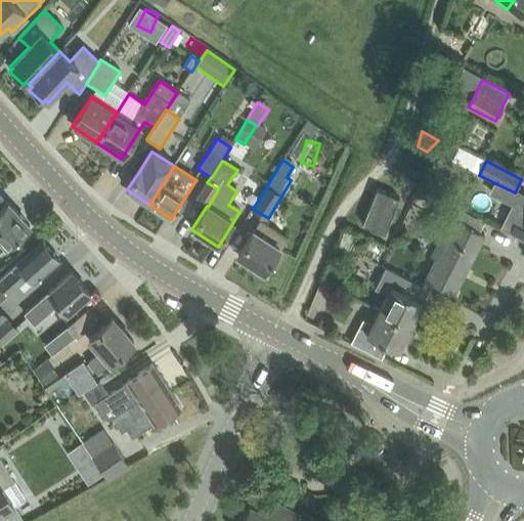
[(495,183),(490,193),(513,205),(500,229),(523,241),(523,194),(516,190),(515,192),(495,183)]
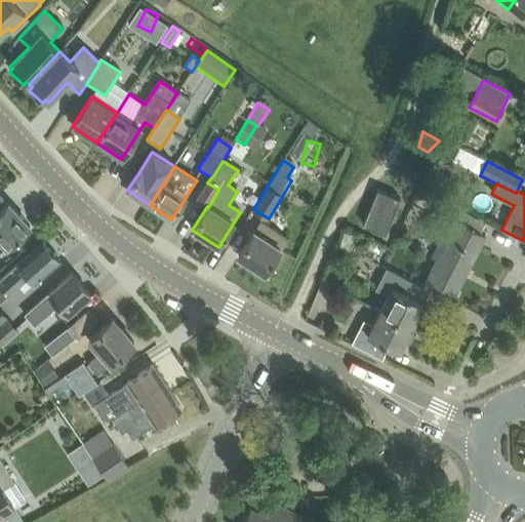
[(377,191),(363,227),(386,236),(400,200),(377,191)]
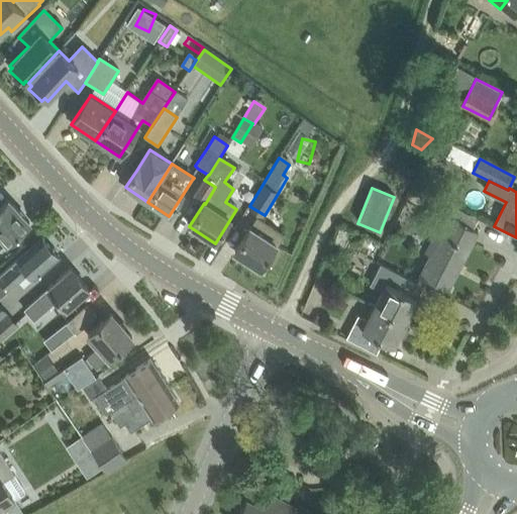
[(0,249),(29,223),(8,201),(0,208),(0,249)]
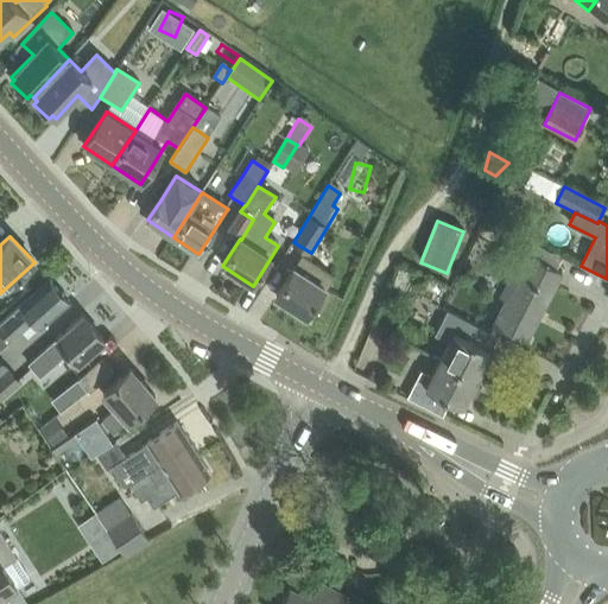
[(506,302),(489,334),(498,338),(501,330),(526,342),(562,273),(540,262),(524,253),(517,268),(521,272),(506,302)]
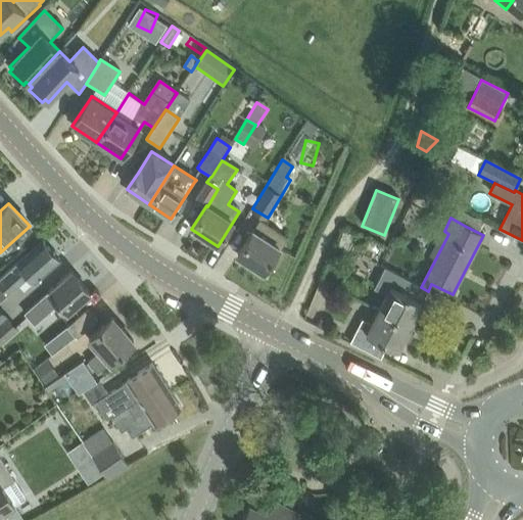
[(248,239),(237,255),(263,273),(269,264),(277,268),(286,253),(280,249),(287,239),(270,228),(259,221),(248,239)]
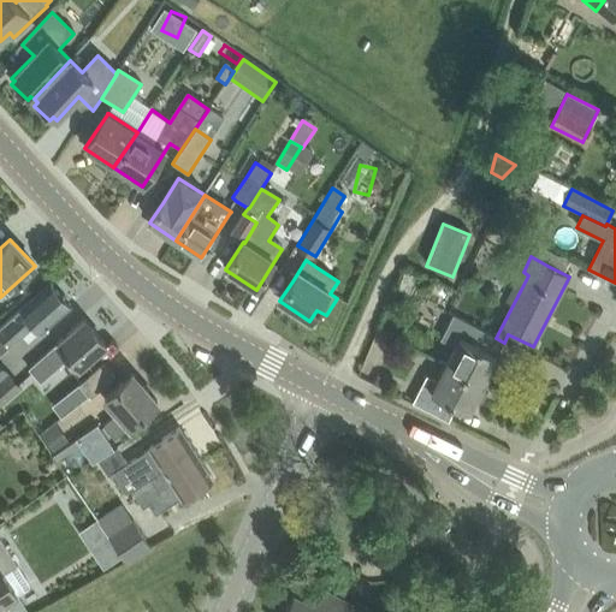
[(404,275),(398,292),(409,297),(416,279),(404,275)]
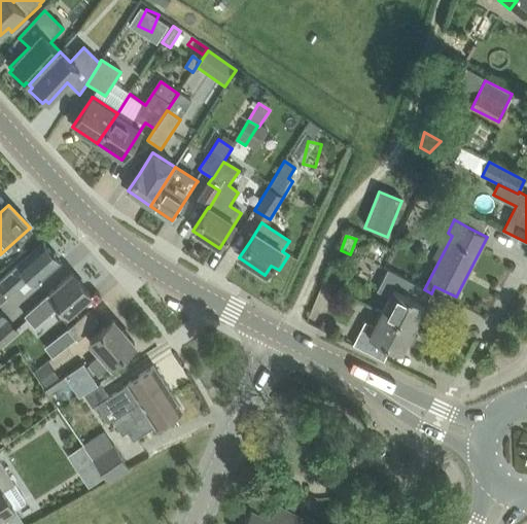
[(0,303),(28,279),(34,285),(44,276),(60,263),(43,244),(28,257),(0,281),(0,303)]
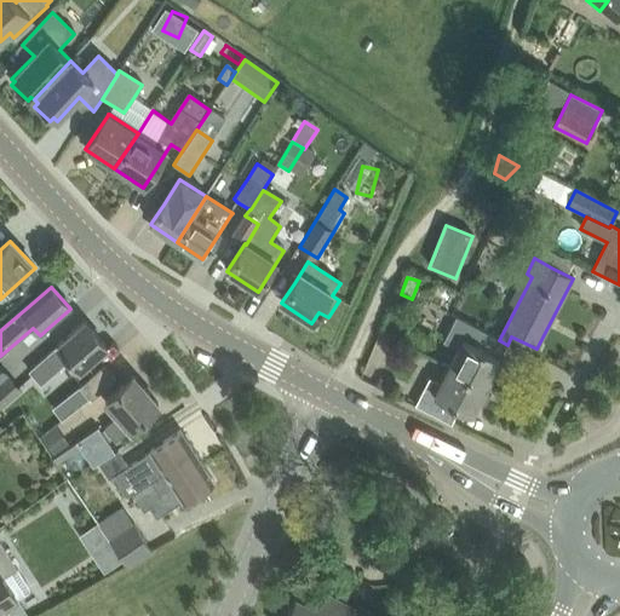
[(445,343),(443,345),(446,346),(458,352),(449,368),(449,369),(486,389),(498,364),(507,345),(499,340),(455,318),(446,340),(445,343)]
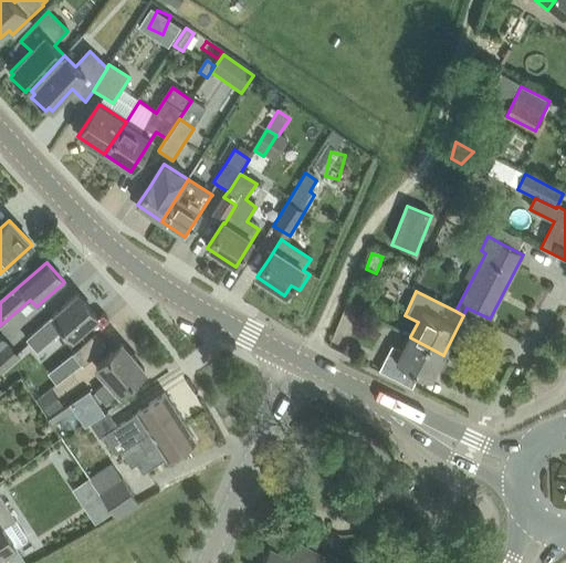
[(73,339),(80,332),(96,318),(77,295),(27,340),(38,352),(64,329),(73,339)]
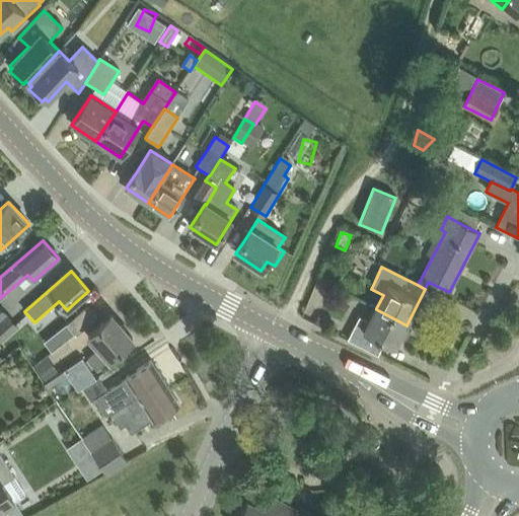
[(312,316),(327,322),(340,292),(324,286),(312,316)]
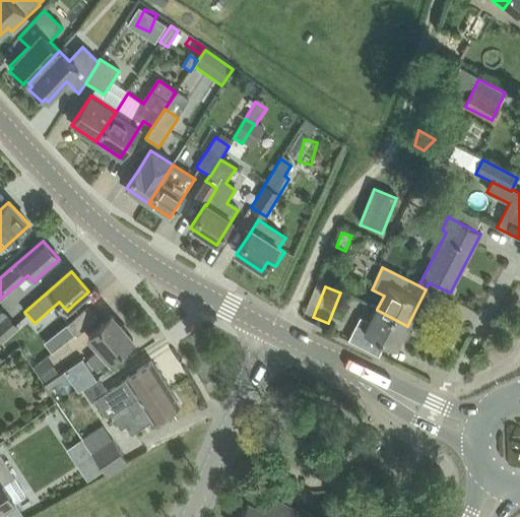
[(76,337),(96,320),(87,309),(67,326),(76,337)]
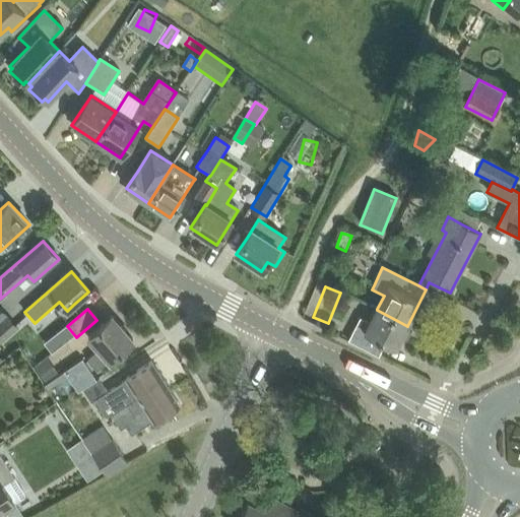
[(358,323),(348,341),(379,358),(385,344),(395,349),(399,341),(404,341),(409,332),(406,327),(407,326),(377,310),(370,324),(360,319),(358,323)]
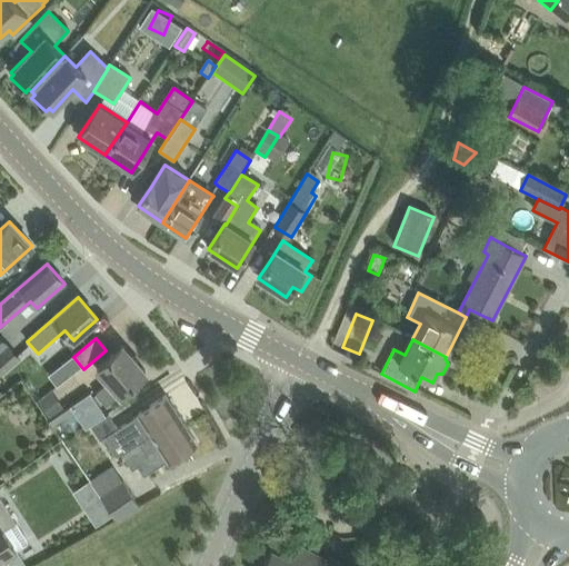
[(0,351),(0,376),(18,361),(6,347),(0,351)]
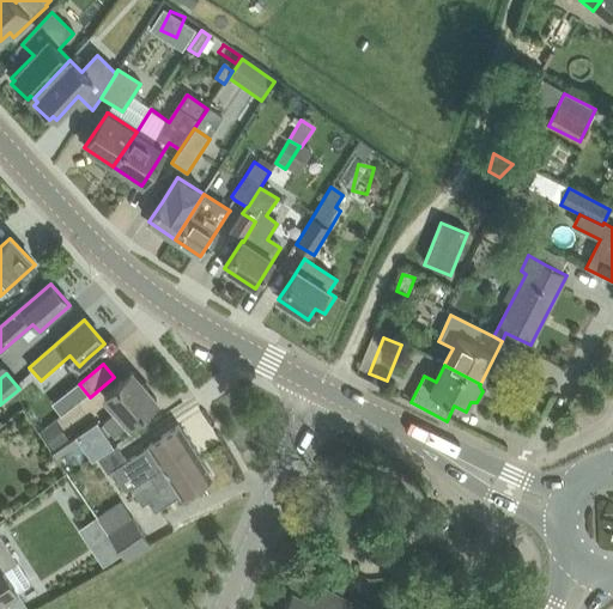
[(114,439),(139,418),(156,402),(132,373),(103,399),(116,414),(103,426),(114,439)]
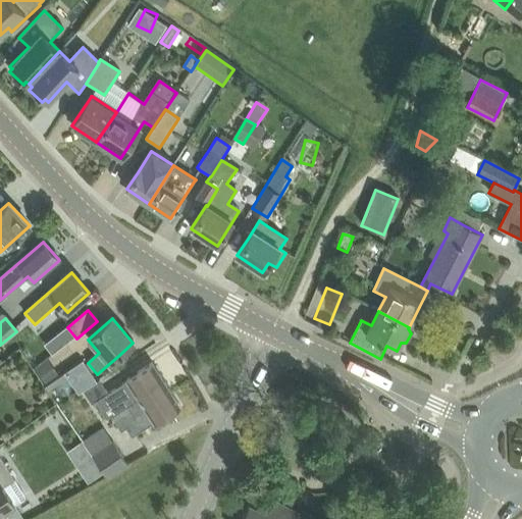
[(320,320),(316,327),(325,331),(328,324),(320,320)]
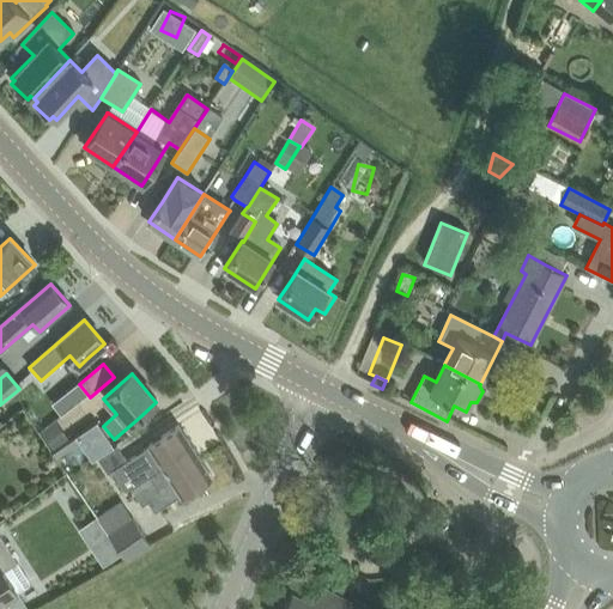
[(78,384),(66,393),(76,405),(86,395),(78,384)]
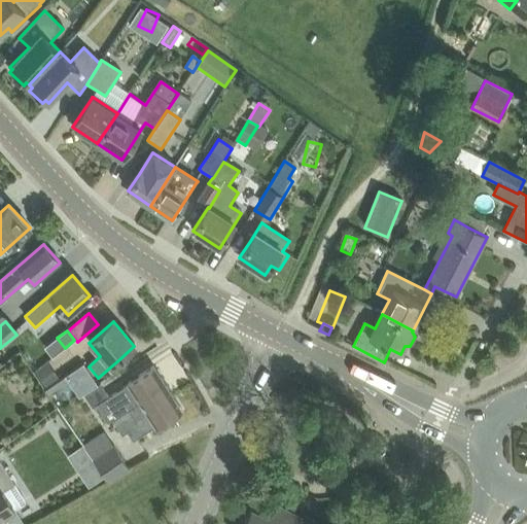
[(47,364),(36,373),(47,387),(59,379),(47,364)]
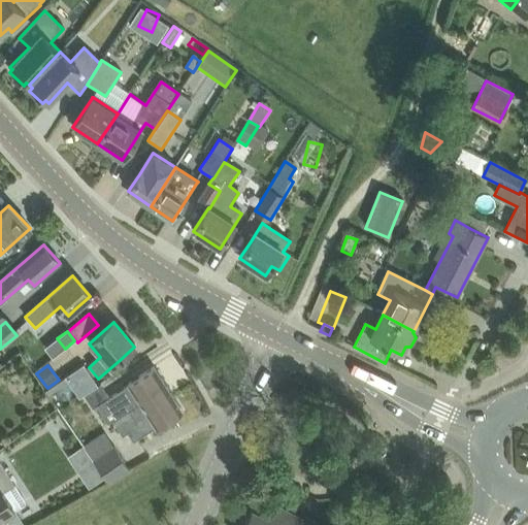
[(84,397),(98,387),(84,366),(65,379),(76,396),(79,399),(84,397)]
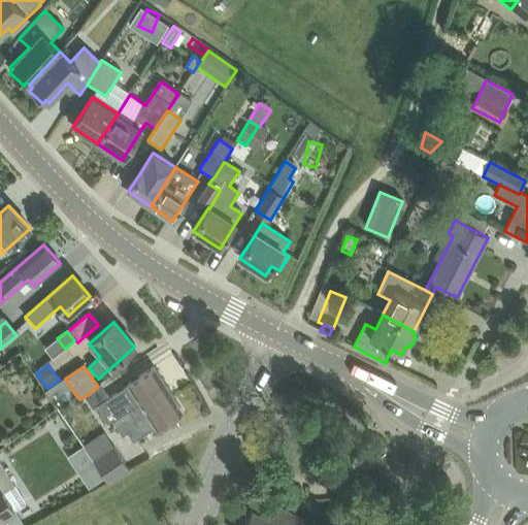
[(163,402),(170,397),(151,370),(128,387),(109,400),(100,385),(98,387),(84,397),(93,412),(97,408),(99,412),(109,426),(117,420),(156,393),(163,402)]
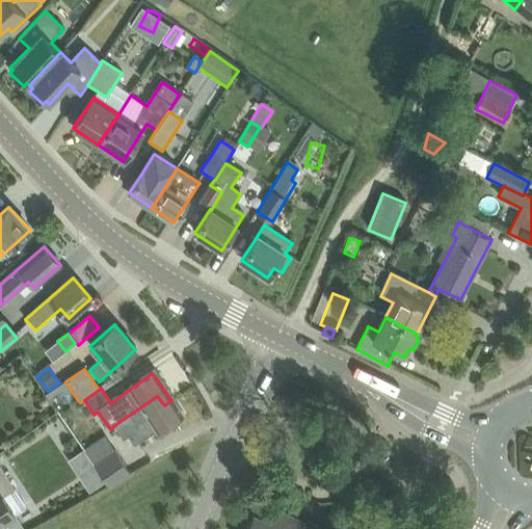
[(184,416),(171,400),(164,405),(157,396),(117,423),(134,447),(157,432),(158,433),(184,416)]
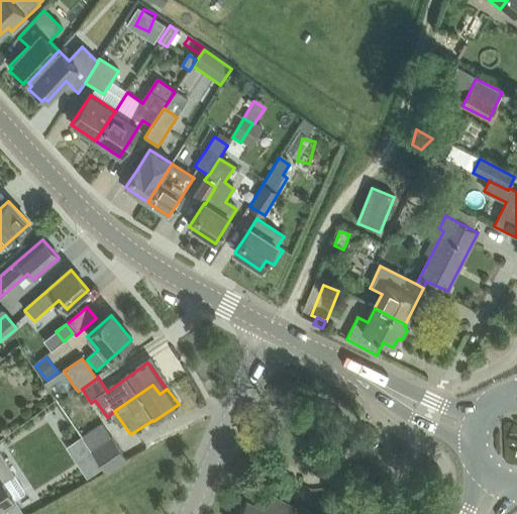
[(104,474),(105,476),(125,461),(111,439),(90,453),(91,454),(101,470),(104,474)]
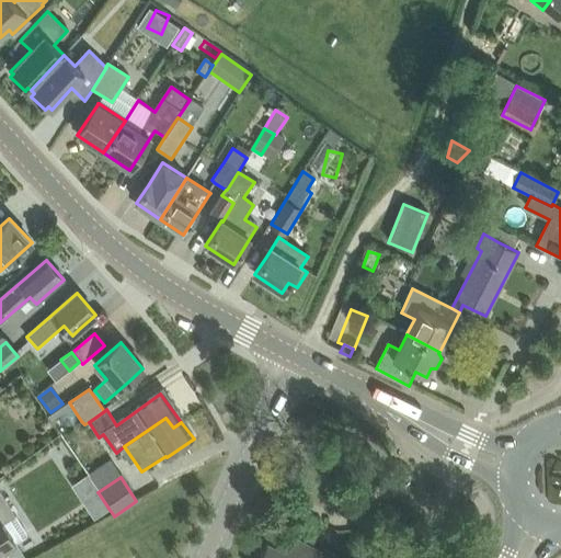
[(0,554),(7,549),(16,544),(26,537),(27,535),(15,516),(0,493),(0,554)]
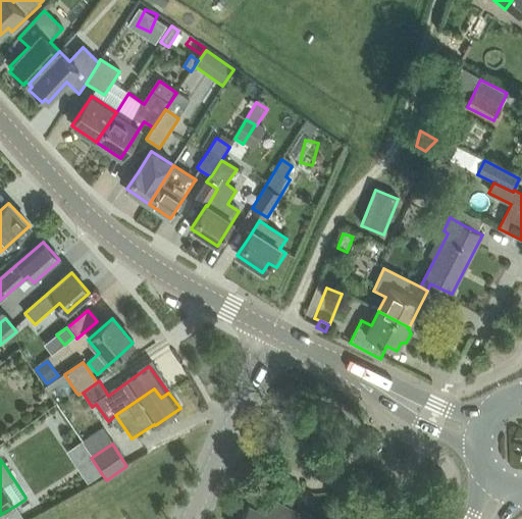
[(92,459),(76,469),(87,484),(102,474),(92,459)]
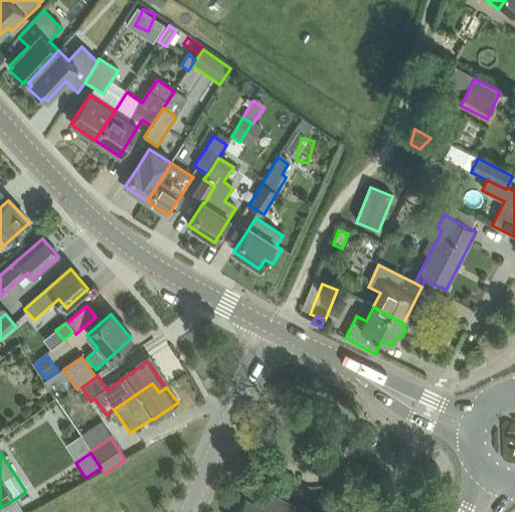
[(300,511),(275,498),(263,492),(256,504),(246,498),(239,511),(300,511)]
